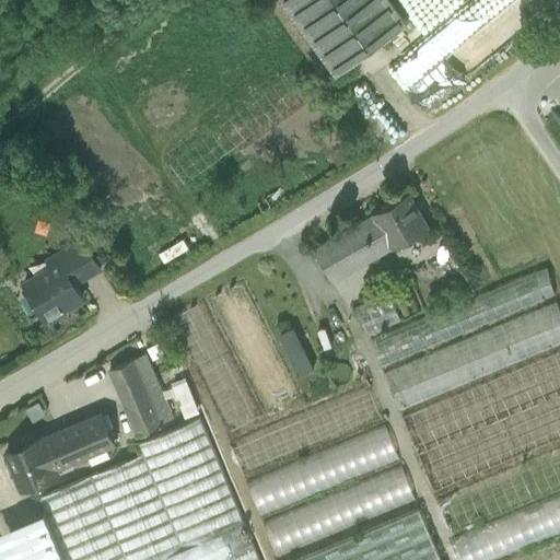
[(391,0),(281,0),(336,74),(407,23),(391,0)]
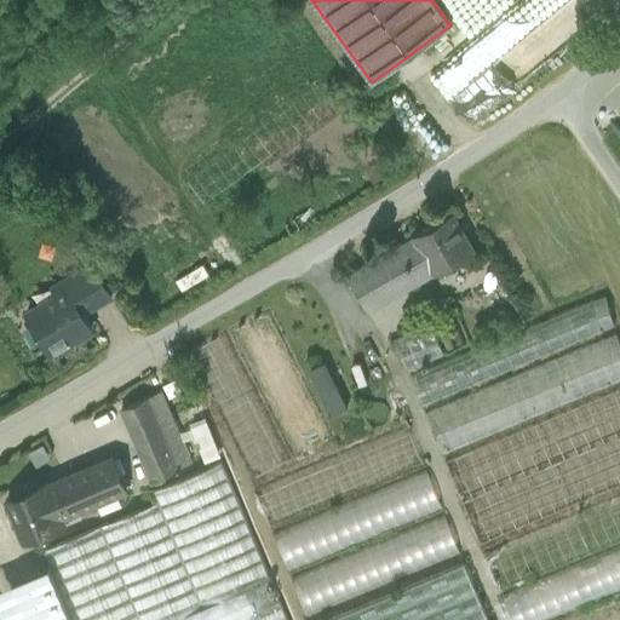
[(511,0),(446,51),(488,105),(610,10),(602,0),(511,0)]
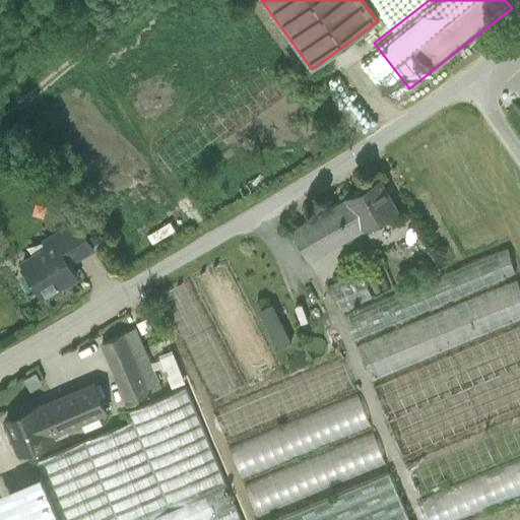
[(377,180),(346,198),(365,229),(367,232),(397,213),(377,180)]
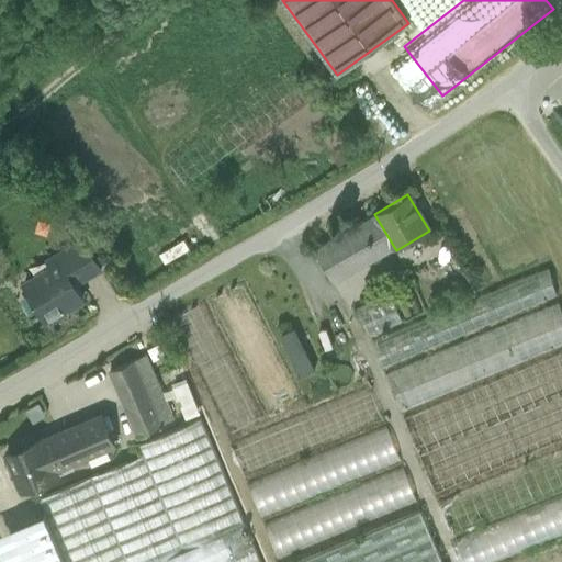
[(269,199),(258,204),(262,213),(273,208),(269,199)]
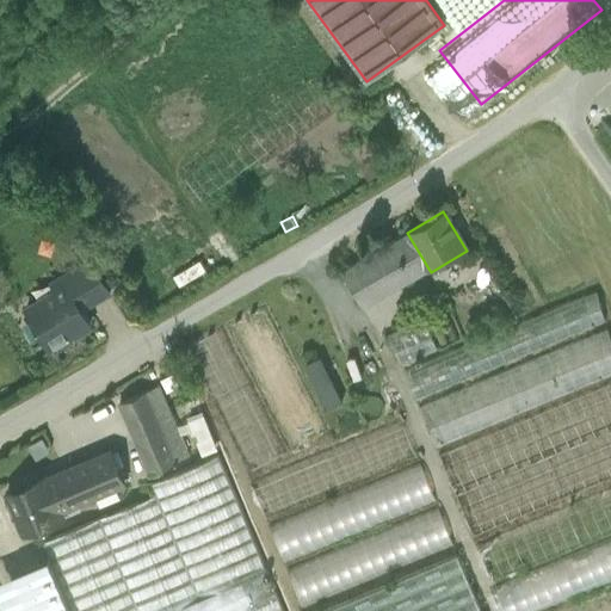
[(408,235),(341,272),(363,307),(429,269),(408,235)]
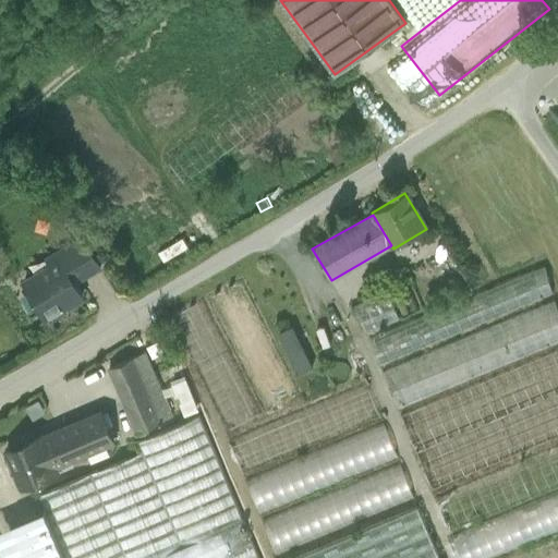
[(98,262),(84,237),(69,245),(83,270),(98,262)]
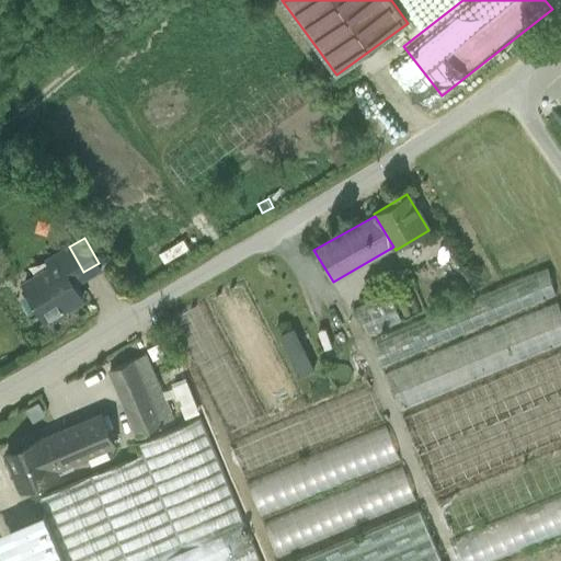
[(83,272),(69,247),(50,258),(55,266),(24,283),(46,319),(48,318),(49,320),(66,310),(65,308),(83,297),(75,283),(77,276),(83,272)]
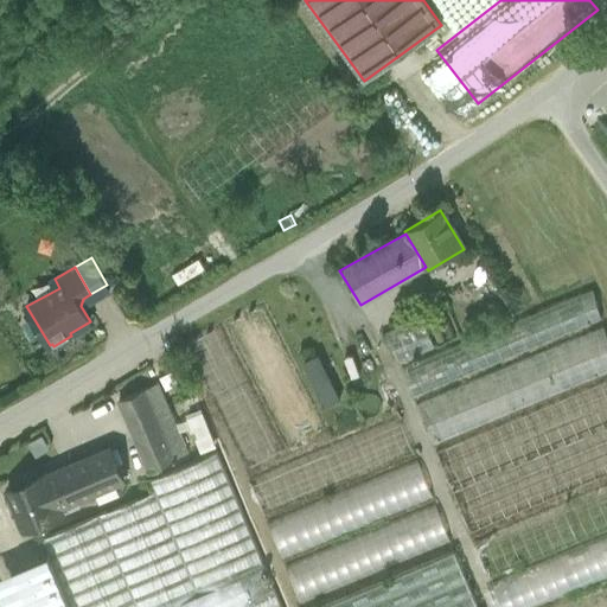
[(593,289),(402,368),(414,398),(602,320),(593,289)]
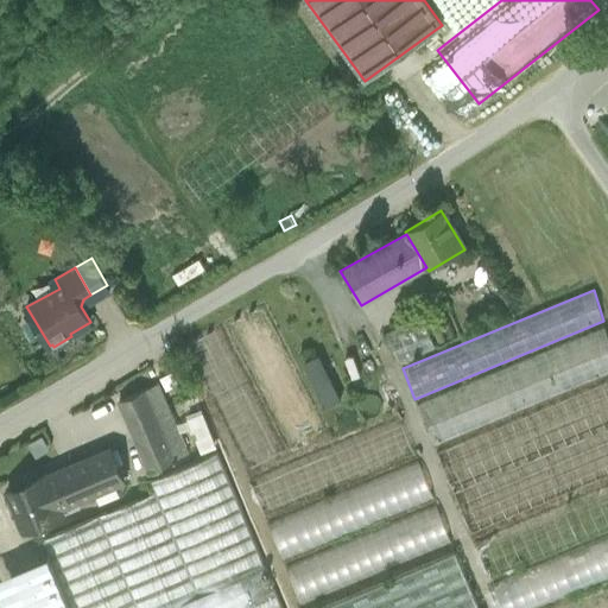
[(447,301),(420,311),(423,316),(436,347),(437,348),(462,339),(447,301)]
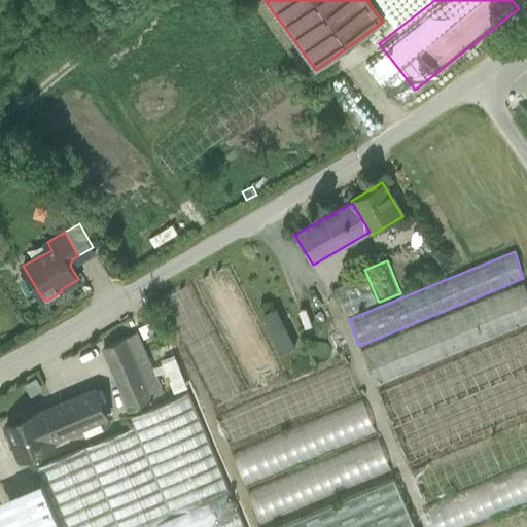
[(243,267),(210,280),(256,393),(290,379),(243,267)]
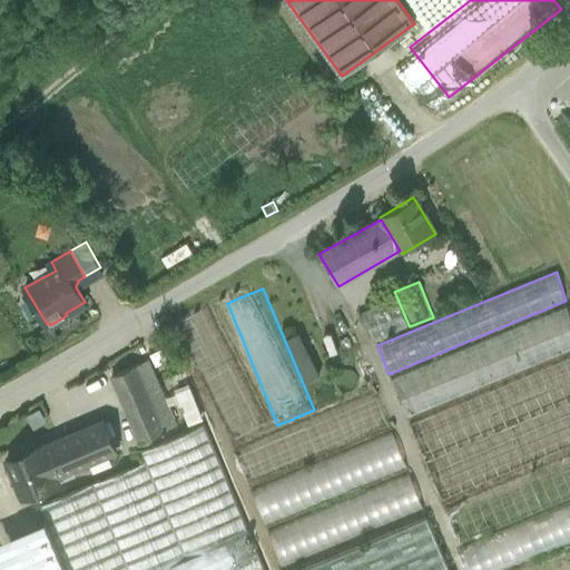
[(396,296),(363,311),(374,338),(409,325),(396,296)]
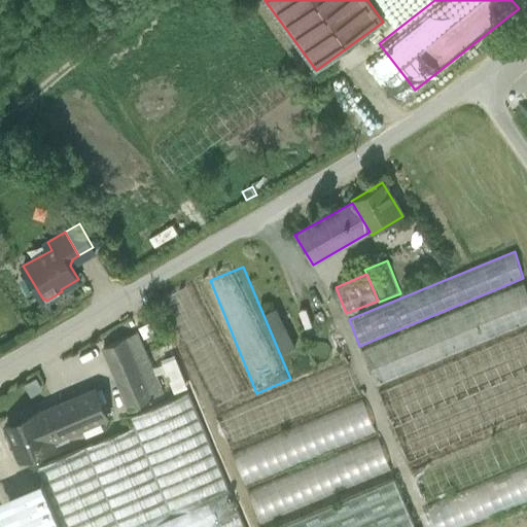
[(203,283),(169,297),(216,410),(250,396),(203,283)]
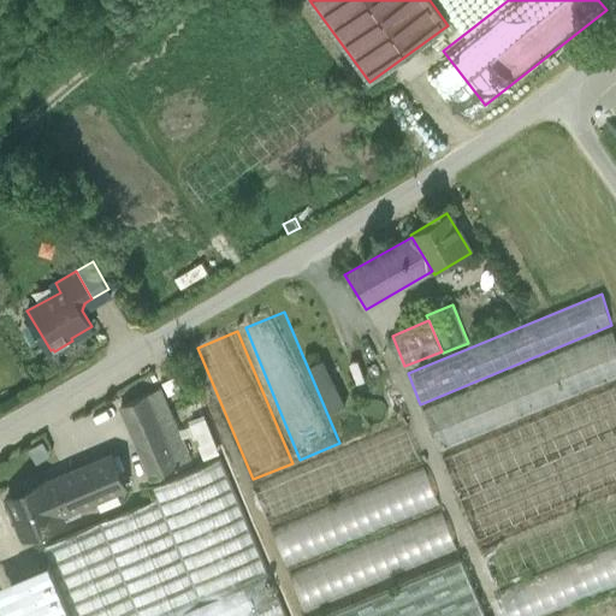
[(615,341),(614,331),(422,409),(440,452),(615,380),(615,341)]
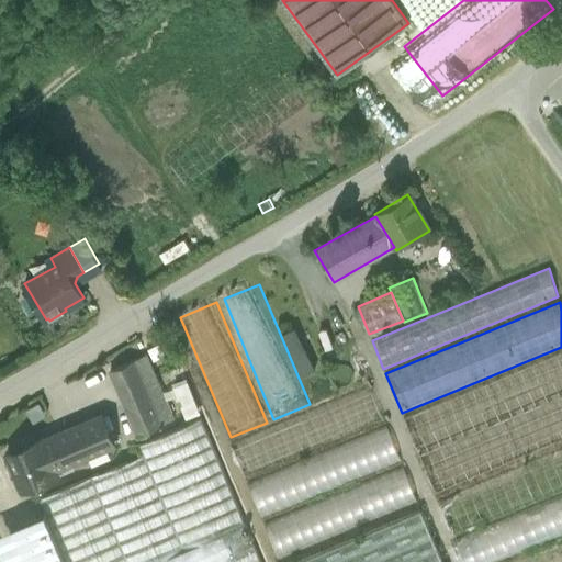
[(561,352),(404,417),(436,494),(561,440),(561,352)]
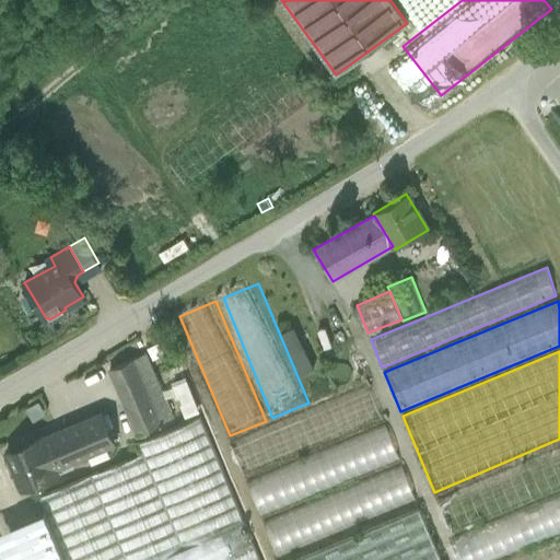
[(155,378),(146,352),(135,358),(144,383),(155,378)]
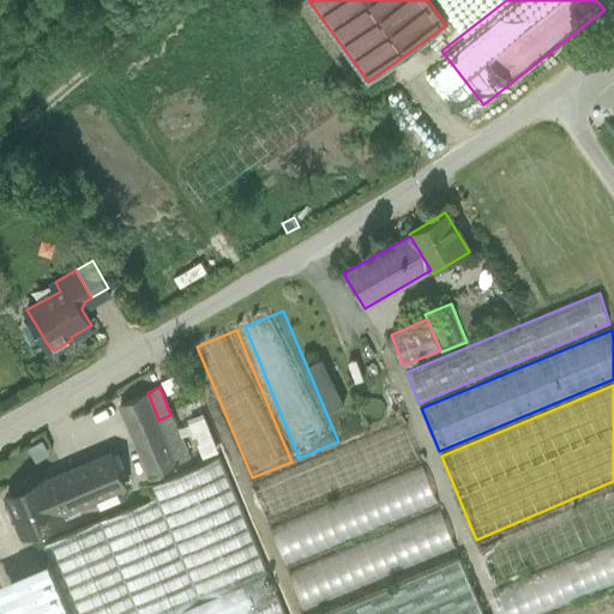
[(148,392),(120,404),(149,475),(176,464),(158,420),(148,392)]
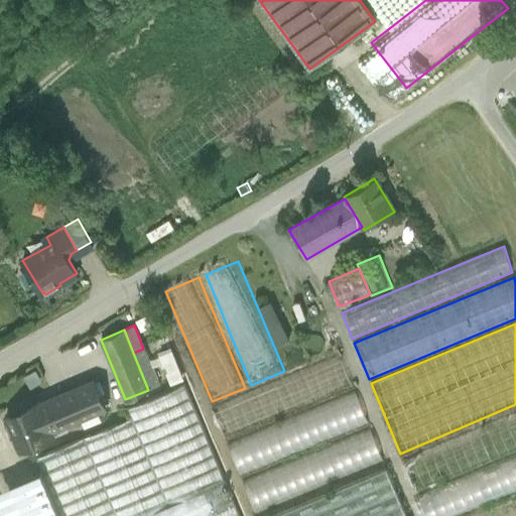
[(184,380),(166,336),(152,341),(171,386),(184,380)]
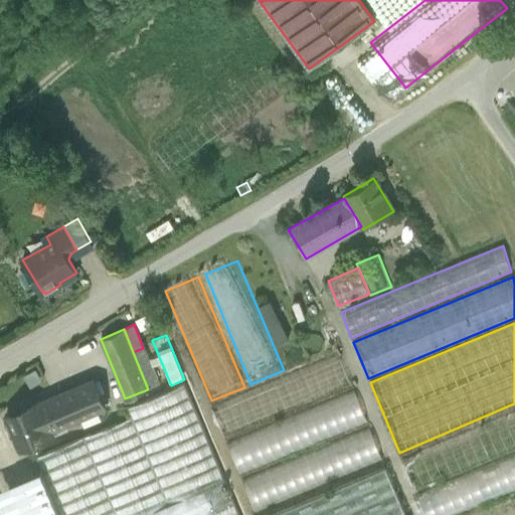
[(340,357),(215,408),(227,438),(352,385),(340,357)]
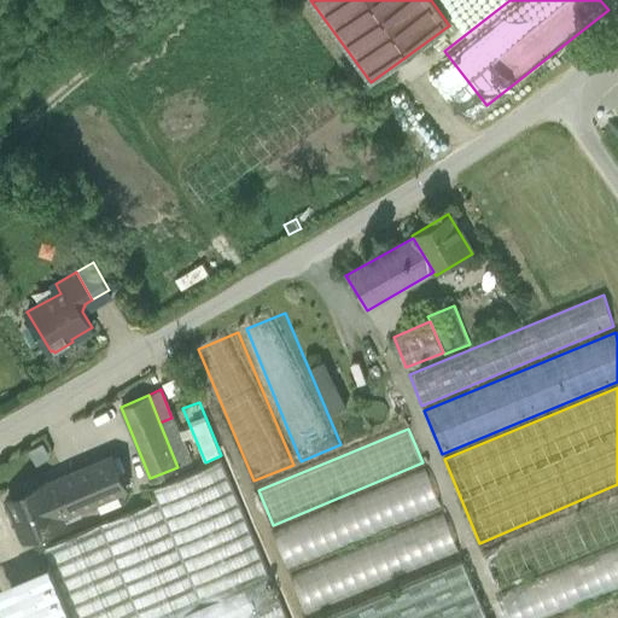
[(111,456),(46,484),(60,517),(97,502),(100,512),(101,512),(121,503),(116,494),(124,490),(111,456)]
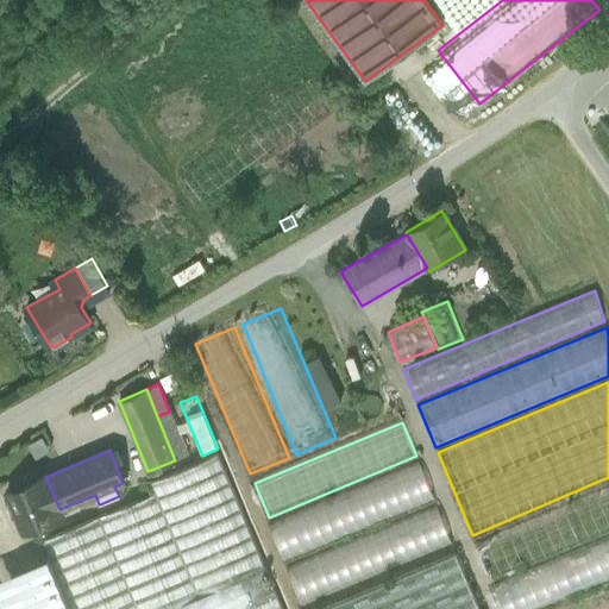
[(283,608),(219,453),(150,483),(155,494),(43,540),(71,608),(283,608)]
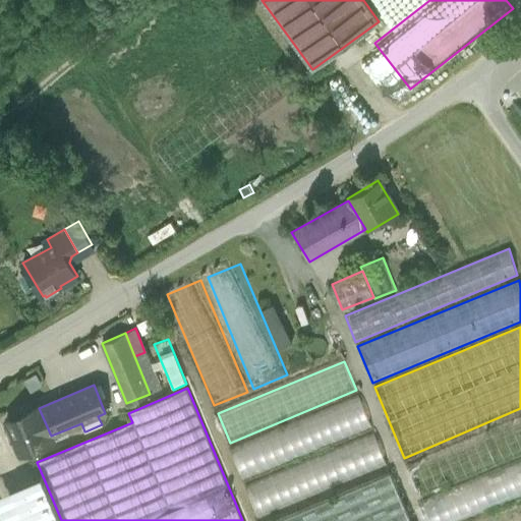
[(358,398),(233,451),(246,482),(372,429),(358,398)]
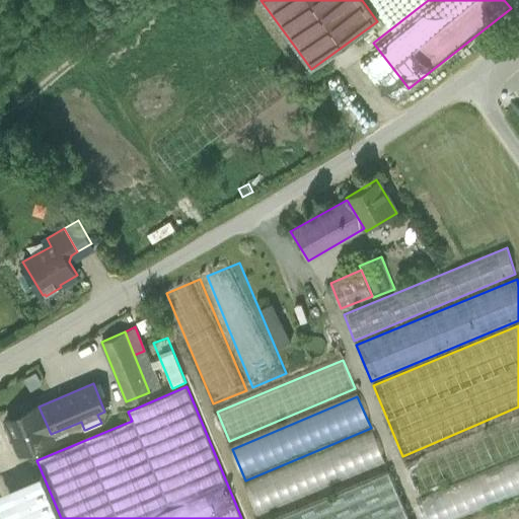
[(38,405),(7,419),(21,452),(53,439),(51,434),(39,406),(38,405)]
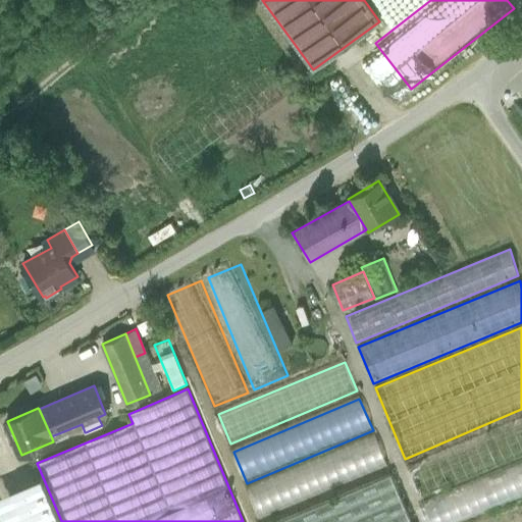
[(521,422),(410,469),(424,504),(521,463),(521,422)]
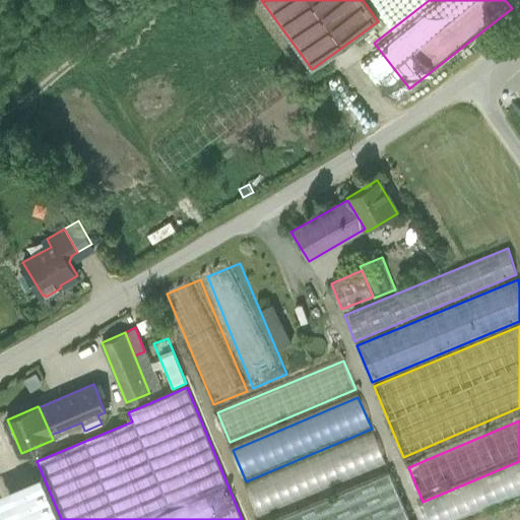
[(375,436),(249,490),(261,519),(265,519),(388,467),(375,436)]
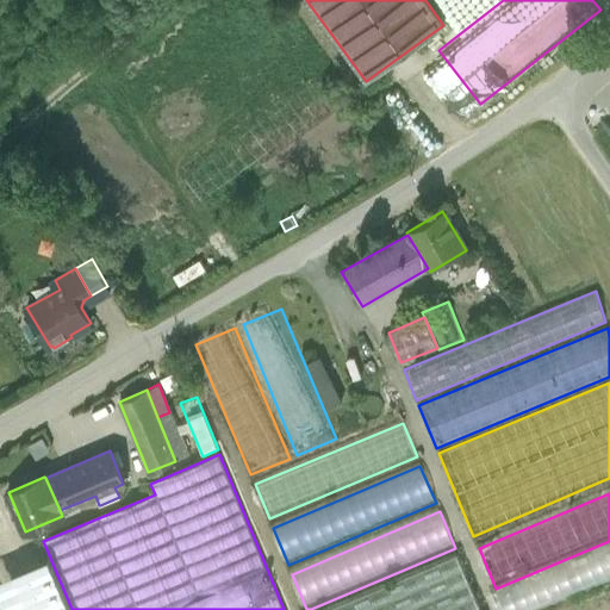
[(609,541),(496,589),(504,609),(556,609),(609,587),(609,541)]
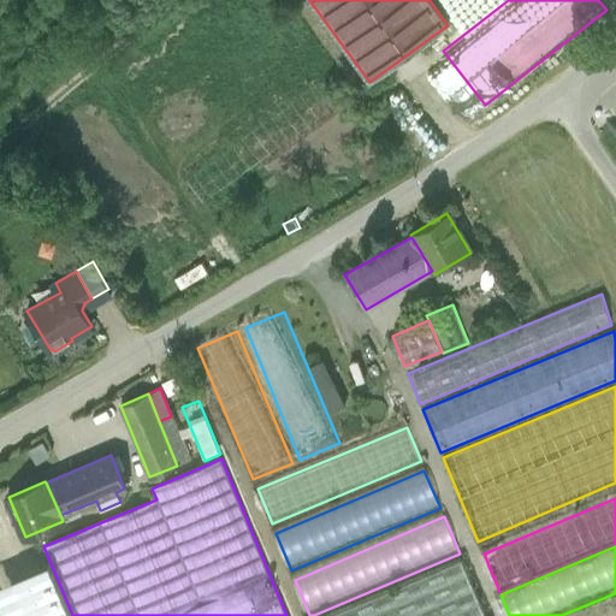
[(485,615),(462,560),(326,615),(485,615)]
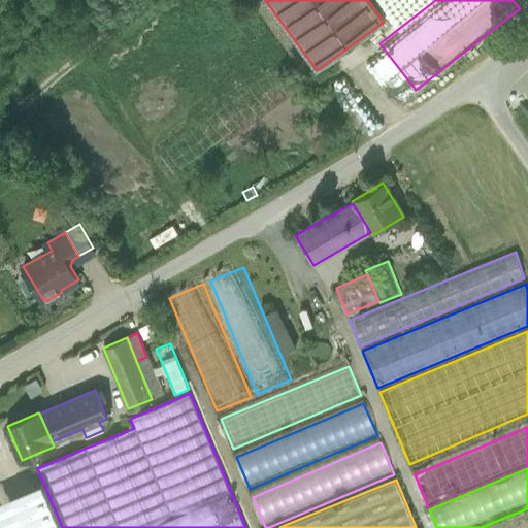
[(527,527),(527,508),(482,527),(527,527)]
